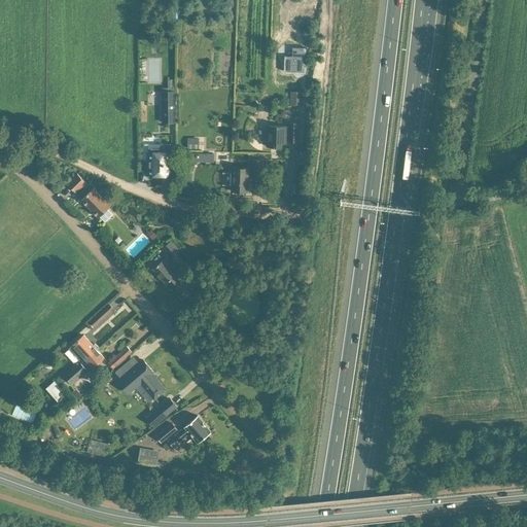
[(284,56),(284,71),(303,72),(303,65),(306,65),(307,47),(306,47),(306,48),(304,48),(296,48),(293,48),(293,56),(284,56)]
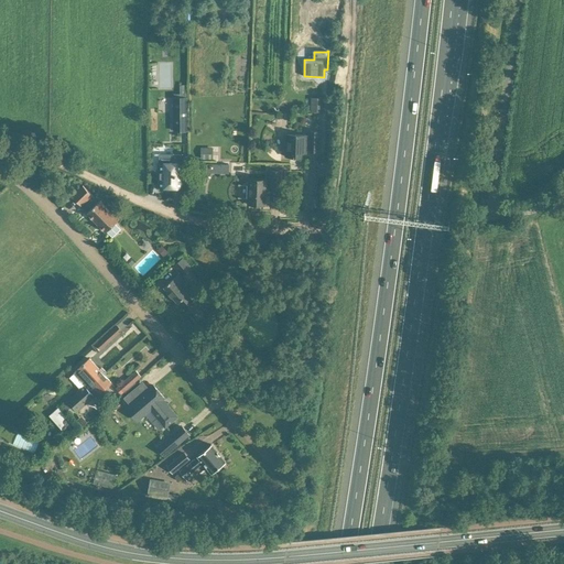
[(180,98),(173,98),(174,120),(186,120),(186,85),(180,85),(180,98)]
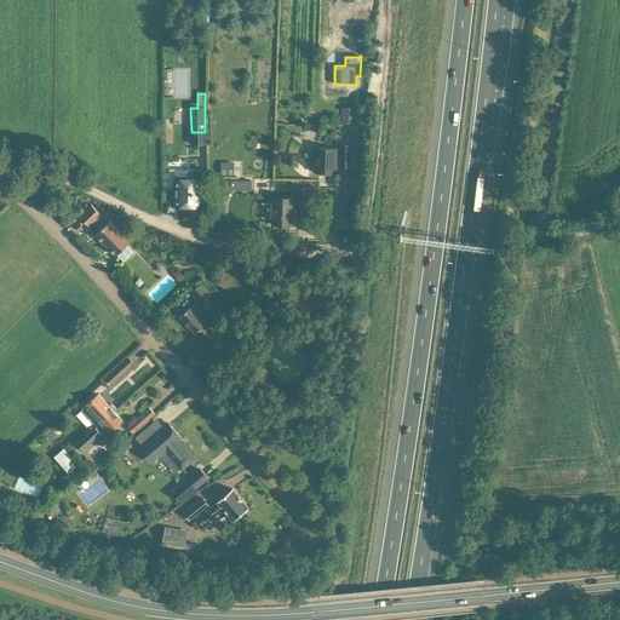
[(343,97),(343,122),(352,122),(352,97),(343,97)]
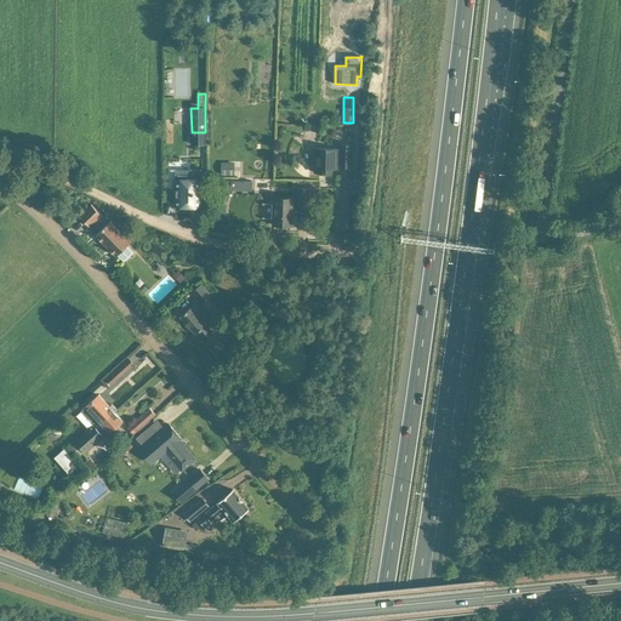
[(315,148),(314,172),(330,174),(331,166),(336,166),(337,164),(340,164),(340,166),(351,167),(352,144),(341,144),(341,149),(337,149),(315,148)]
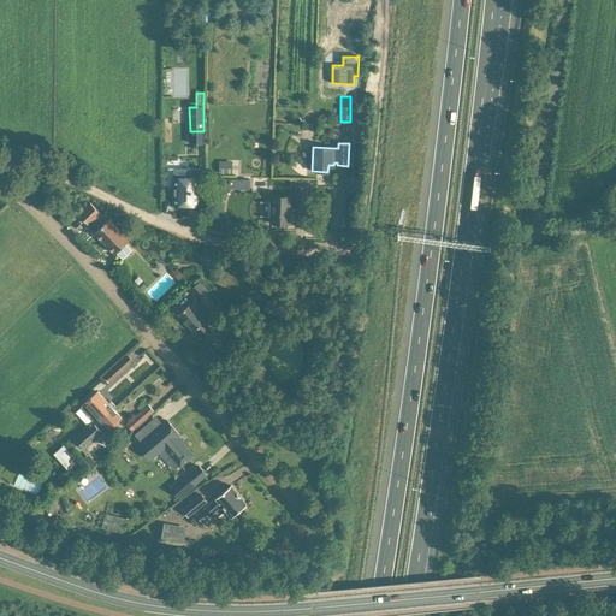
[(224,152),(223,163),(240,164),(241,153),(224,152)]
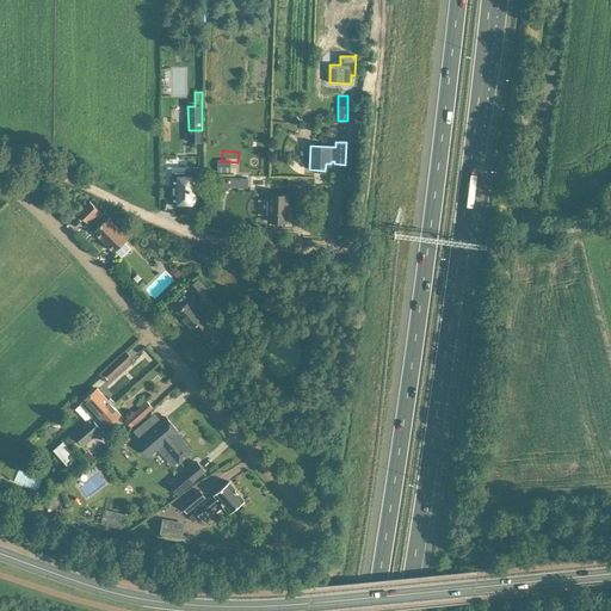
[(217,161),(218,172),(230,172),(230,161),(217,161)]
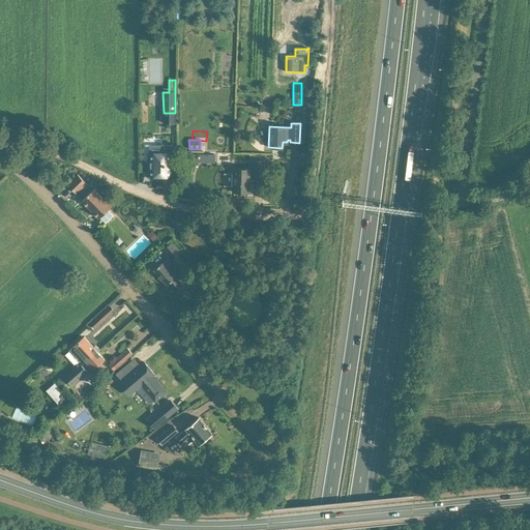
[(149,153),(149,176),(172,176),(172,145),(163,145),(163,153),(149,153)]
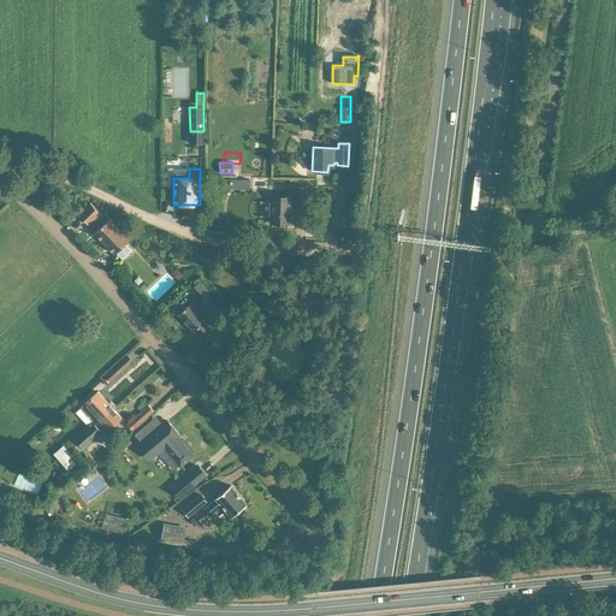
[(290,196),(271,195),(271,223),(290,224),(290,207),(295,206),(295,208),(306,208),(306,187),(296,187),(295,193),(290,194),(290,196)]
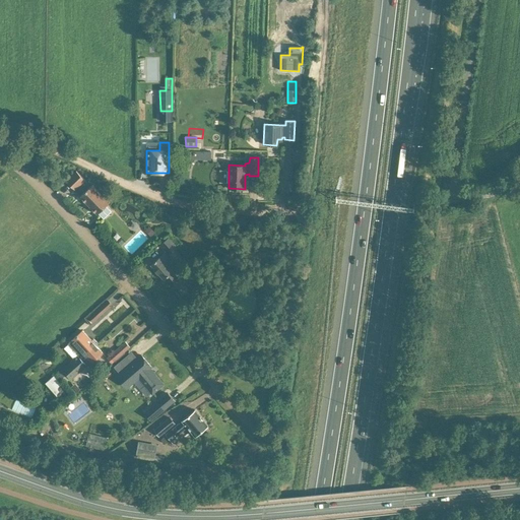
[(76,171),(66,181),(75,190),(85,180),(76,171)]
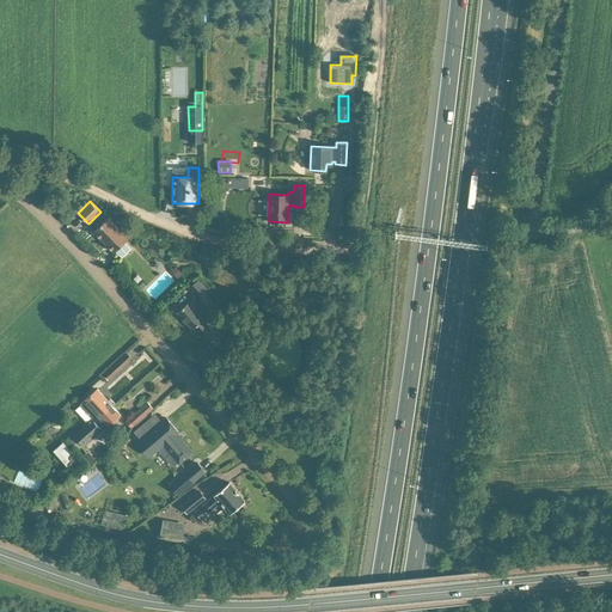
[(108,218),(95,231),(115,252),(116,251),(122,257),(132,249),(124,243),(134,233),(127,226),(122,231),(108,218)]
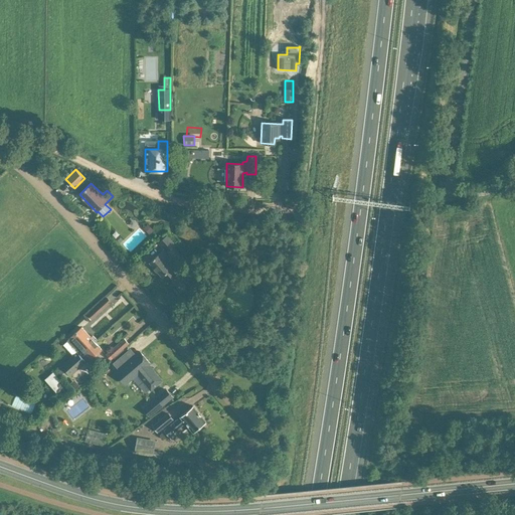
[(148,224),(144,228),(149,234),(154,230),(148,224)]
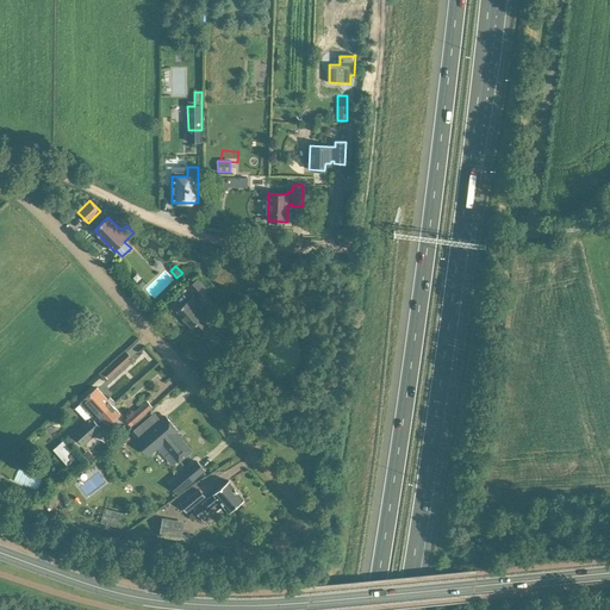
[(187,287),(198,299),(209,290),(199,278),(187,287)]
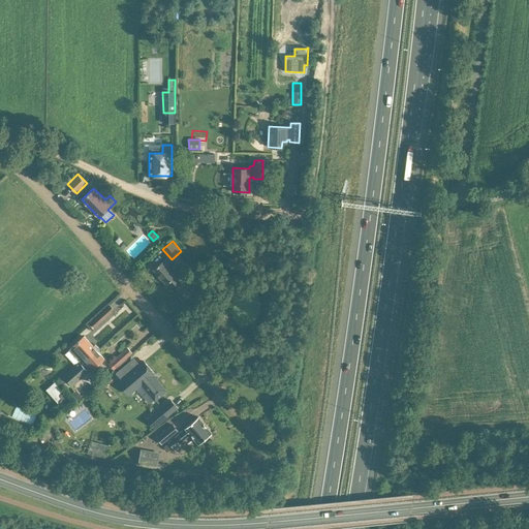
[(166,258),(154,270),(166,284),(173,290),(183,282),(177,275),(180,273),(166,258)]
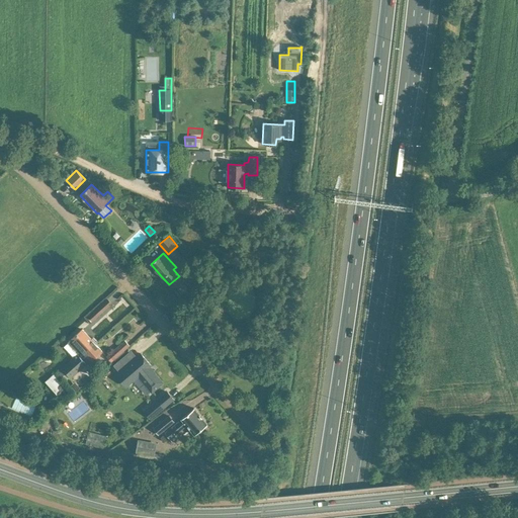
[(93,322),(112,304),(107,298),(88,317),(93,322)]
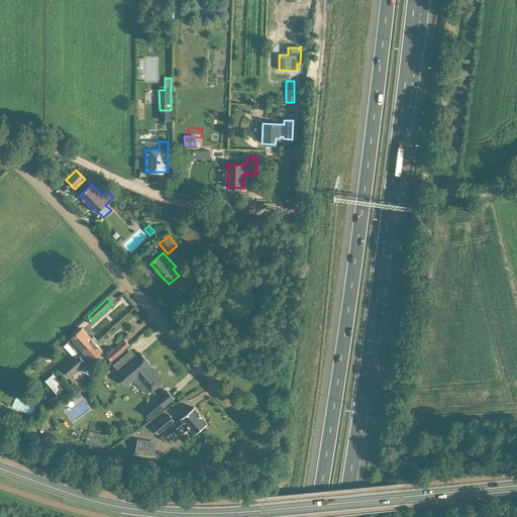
[(72,338),(68,342),(77,352),(76,353),(78,354),(80,357),(95,343),(82,328),(71,338),(72,338)]
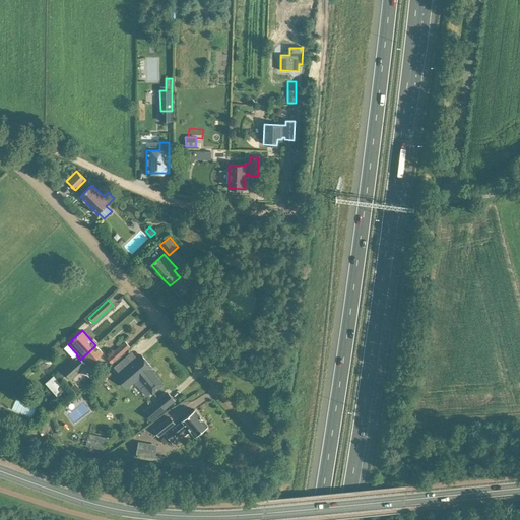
[(109,356),(107,359),(111,364),(114,362),(130,346),(126,341),(109,356)]
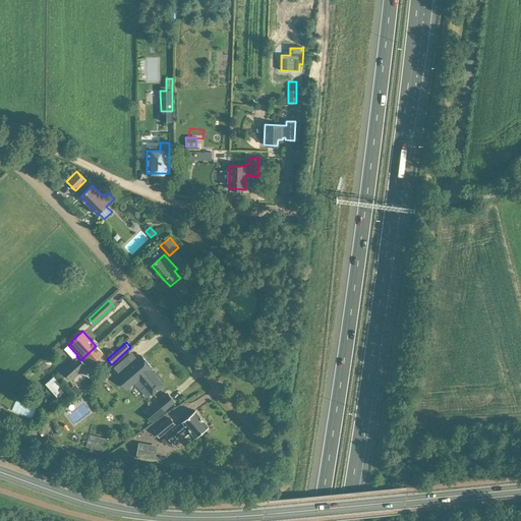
[(93,363),(103,353),(96,346),(80,360),(78,357),(63,370),(71,380),(85,366),(84,364),(90,360),(93,363)]
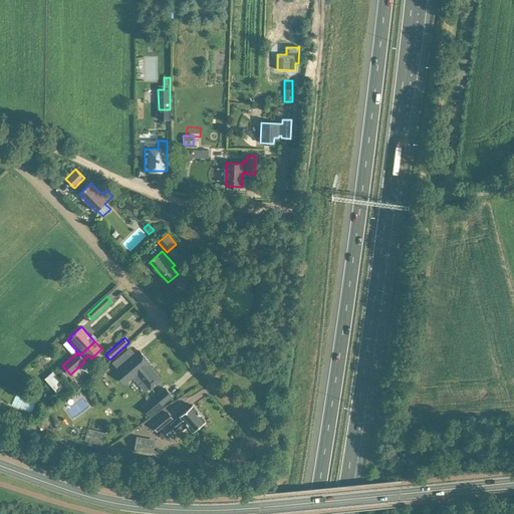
[(162,379),(148,363),(150,362),(140,351),(115,371),(125,383),(138,372),(151,389),(162,379)]
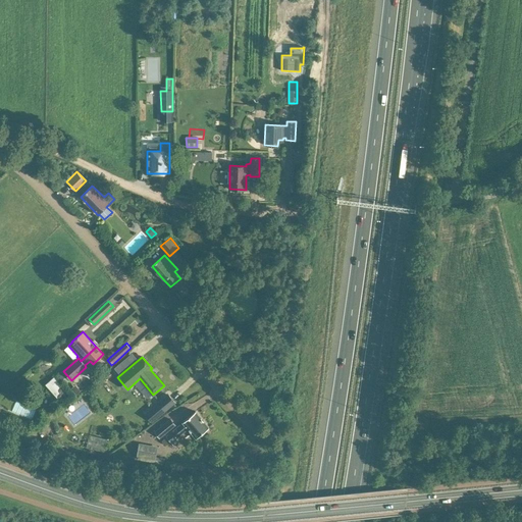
[(57,375),(48,383),(54,390),(63,382),(57,375)]
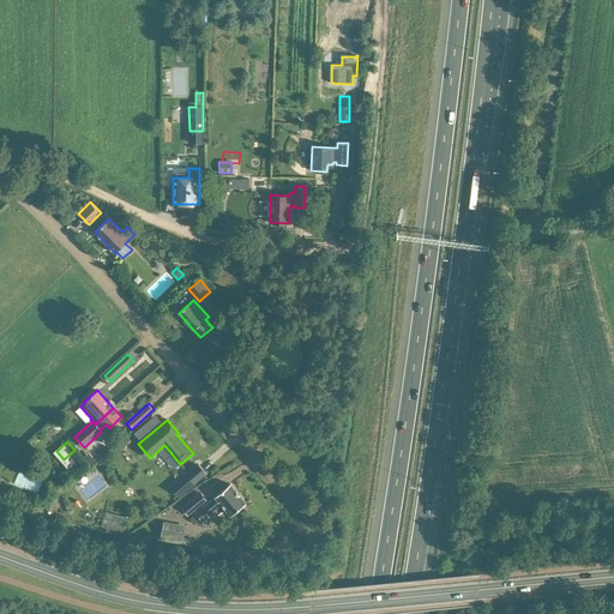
[(222,449),(211,456),(216,463),(227,457),(222,449)]
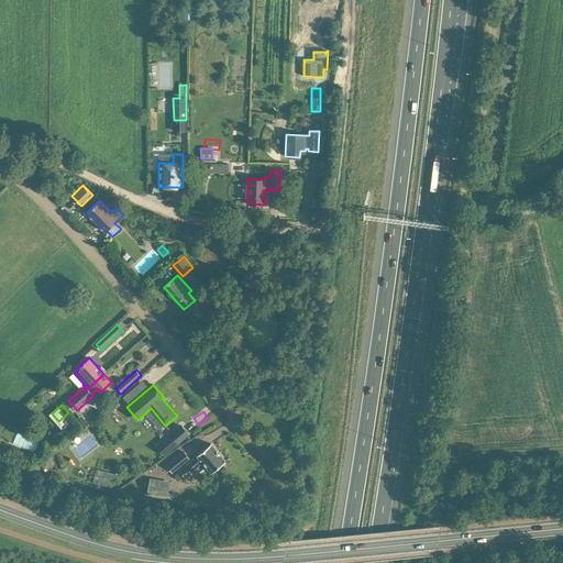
[(112,417),(106,422),(120,439),(127,433),(112,417)]
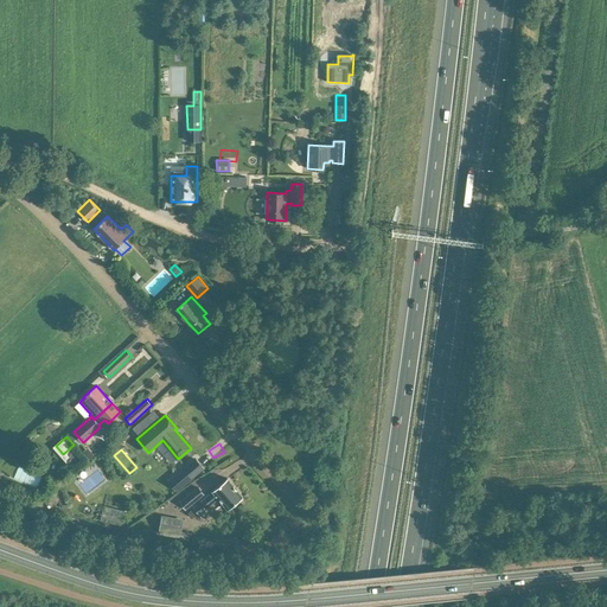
[(203,467),(196,459),(178,474),(170,481),(176,490),(177,491),(185,483),(203,467)]
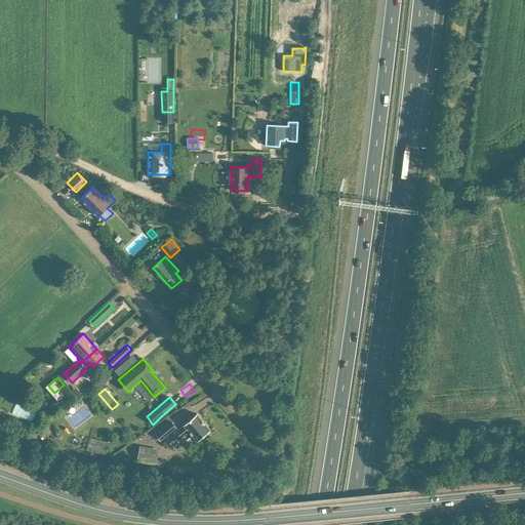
[(167,439),(172,445),(174,448),(180,444),(177,441),(190,431),(198,440),(210,430),(197,413),(167,439)]
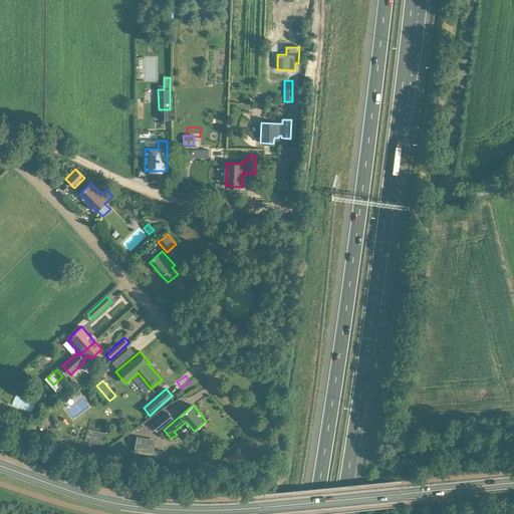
[(158,432),(174,419),(169,413),(153,426),(158,432)]
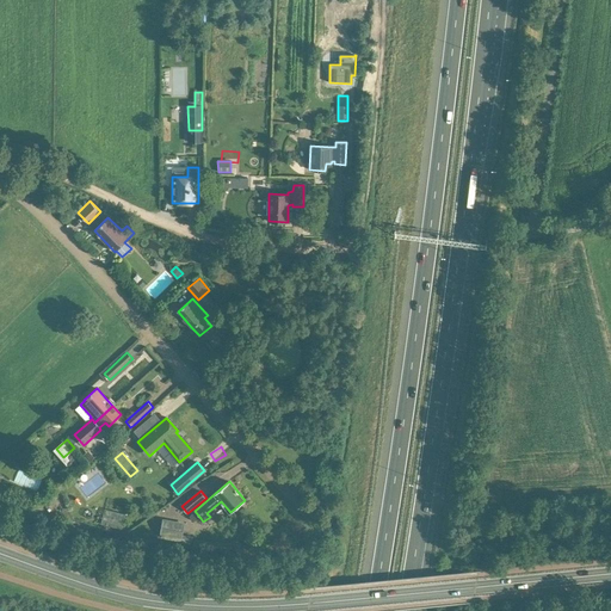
[(181,541),(184,525),(162,522),(160,537),(181,541)]
